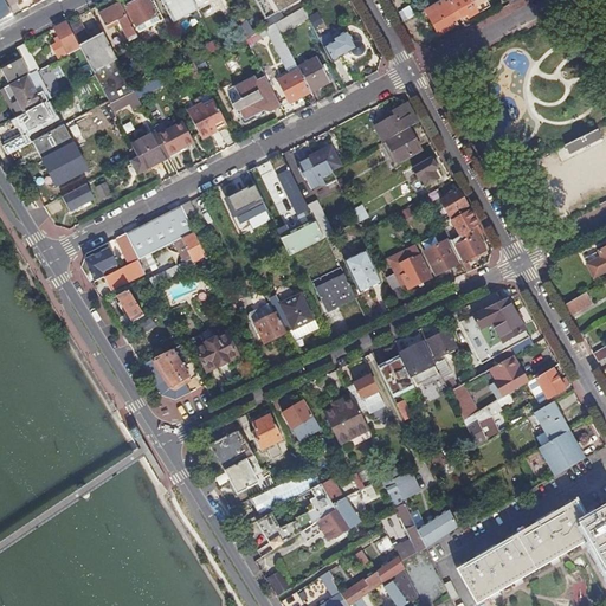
[(0,0),(0,24),(1,24),(14,15),(8,6),(5,0),(0,0)]
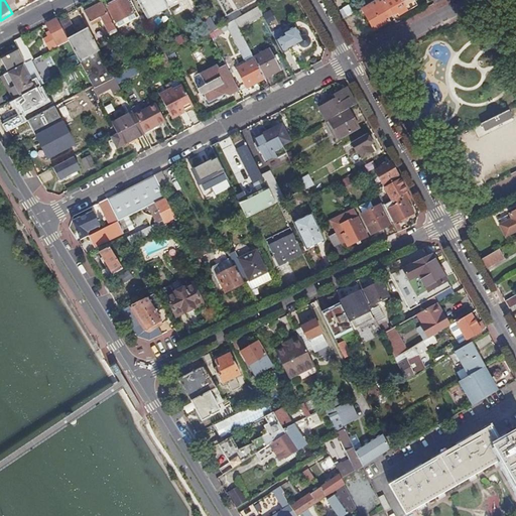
[(114,42),(121,38),(100,0),(92,0),(92,1),(95,8),(86,13),(90,23),(101,17),(114,42)]
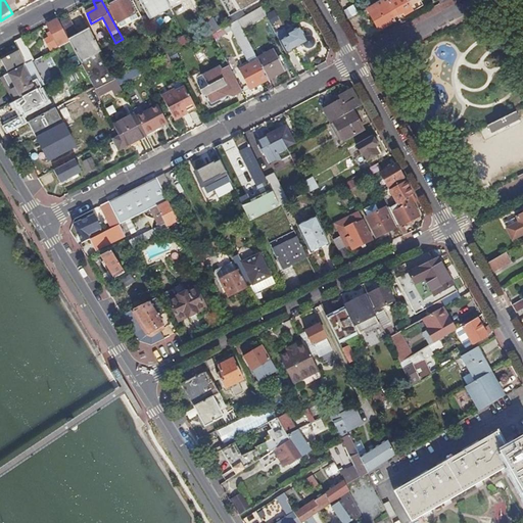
[(119,0),(108,6),(121,29),(142,17),(133,2),(131,3),(128,0),(119,0)]
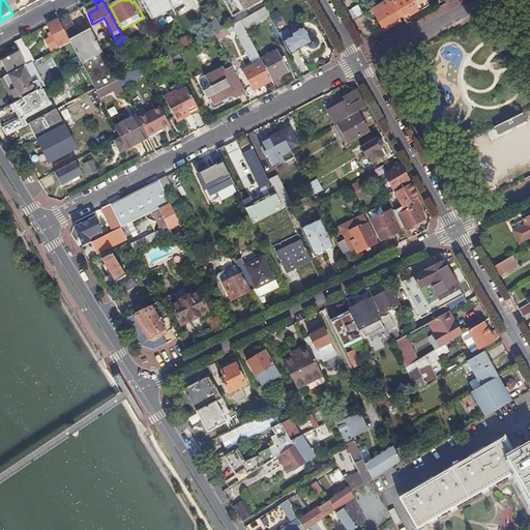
[(141,0),(151,20),(174,8),(169,0),(141,0)]
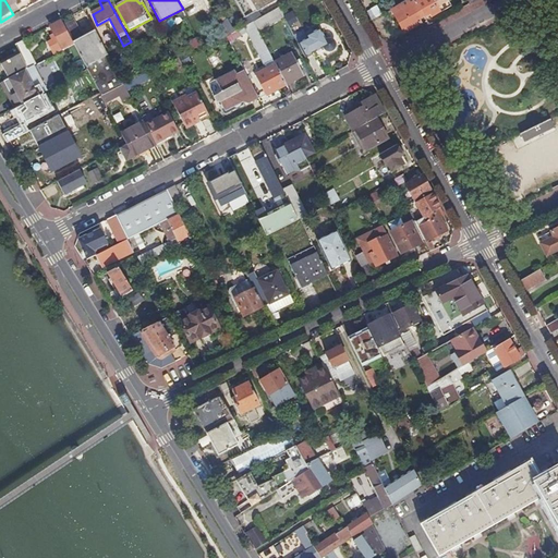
[(178,0),(183,9),(183,10),(196,2),(194,0),(178,0)]
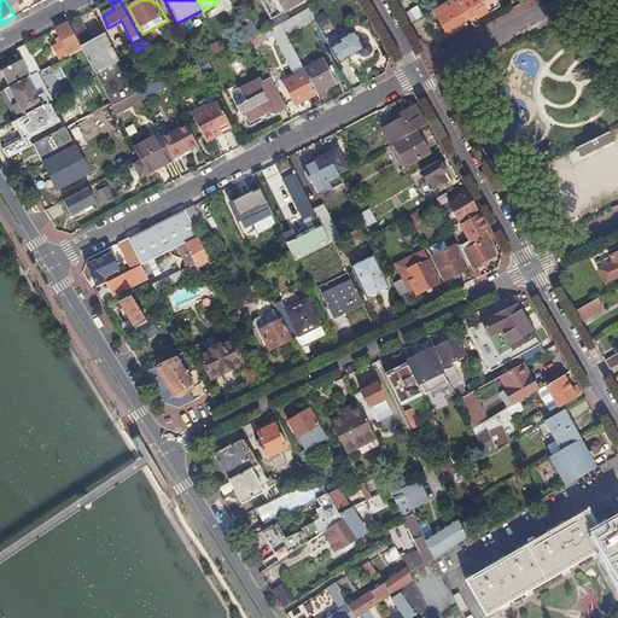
[(260,0),(272,19),(285,12),(304,0),(260,0)]
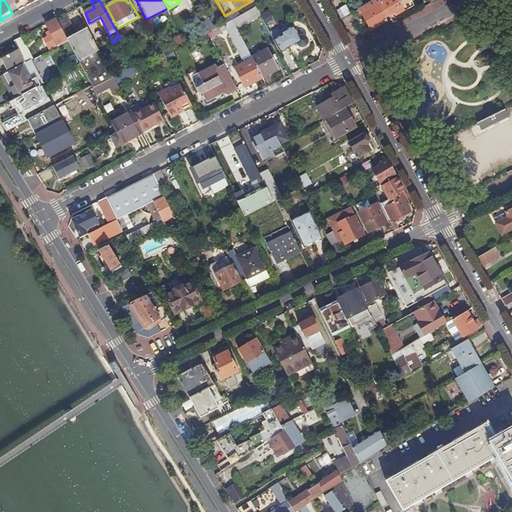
[(387,16),(390,15),(380,0),(374,0),(360,8),(372,29),(386,20),(385,18),(383,15),(386,13),(387,16)]
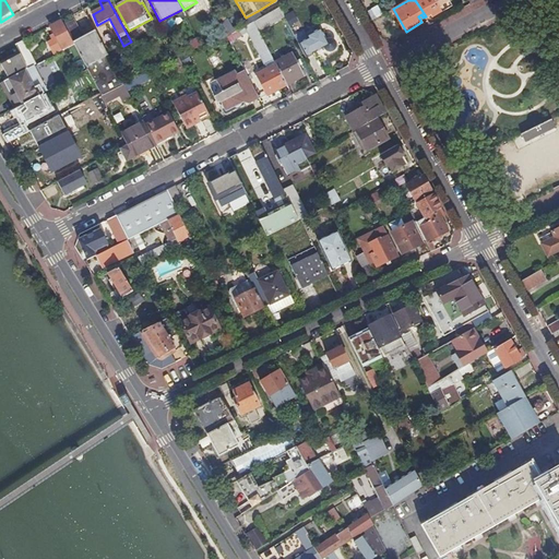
[(415,0),(426,16),(430,13),(432,16),(441,11),(438,7),(450,0),(449,0),(415,0)]
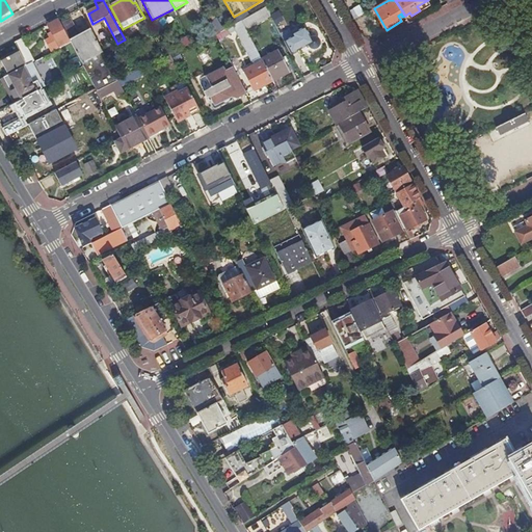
[(516,0),(506,6),(509,11),(520,6),(516,0)]
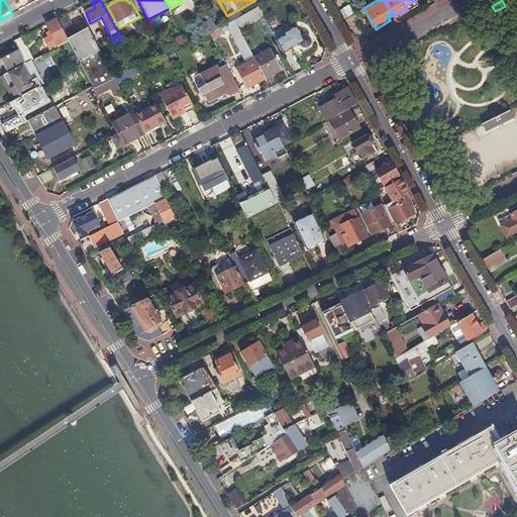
[(234,20),(242,16),(238,10),(227,16),(224,18),(228,24),(234,20)]
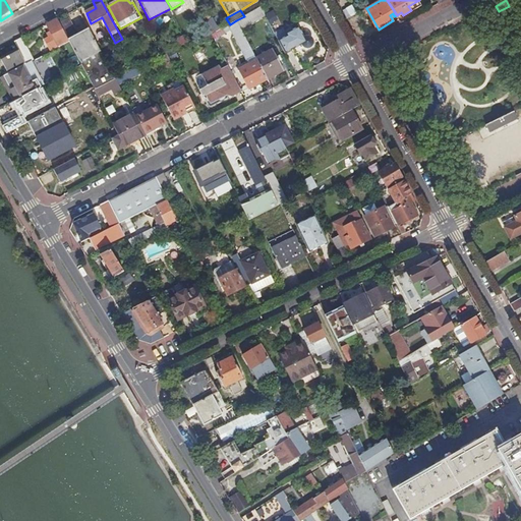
[(236,20),(241,30),(249,24),(249,22),(255,18),(252,12),(244,17),(244,16),(236,20)]
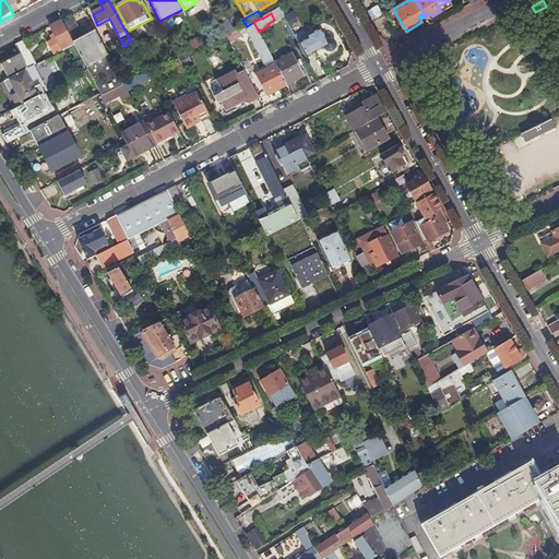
[(62,21),(50,26),(57,39),(54,42),(56,45),(51,48),(55,56),(70,47),(75,45),(64,26),(62,21)]
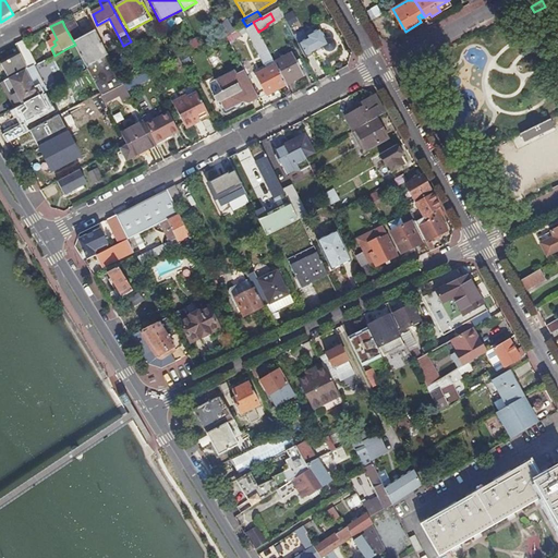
[(88,69),(101,94),(102,96),(124,85),(96,32),(82,39),(72,22),(64,26),(75,45),(88,69)]
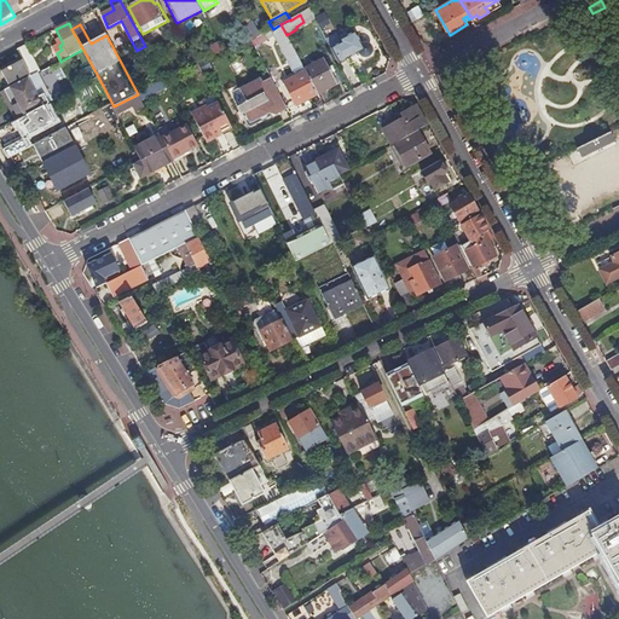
[(296,106),(318,96),(305,69),(287,35),(281,24),(273,29),(267,33),(271,39),(277,35),(296,71),(298,75),(290,79),(284,82),(296,106)]
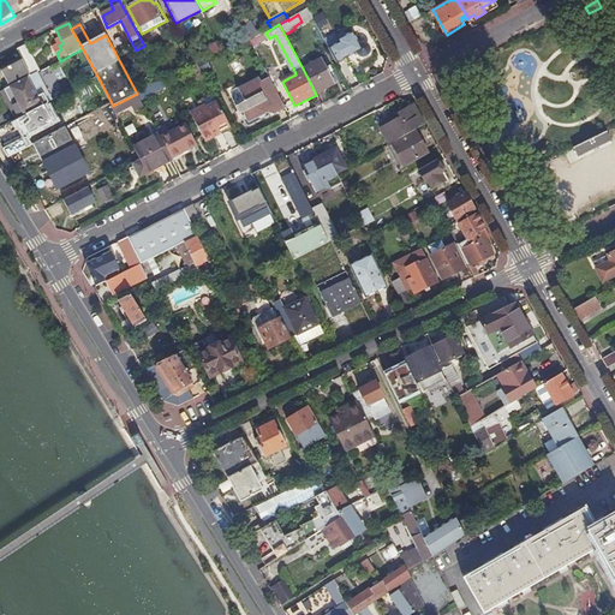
[(329,49),(336,64),(357,53),(358,55),(360,57),(363,57),(365,57),(368,54),(369,52),(369,48),(369,47),(366,45),(365,43),(363,43),(360,43),(359,43),(353,33),(339,40),(340,43),(329,49)]
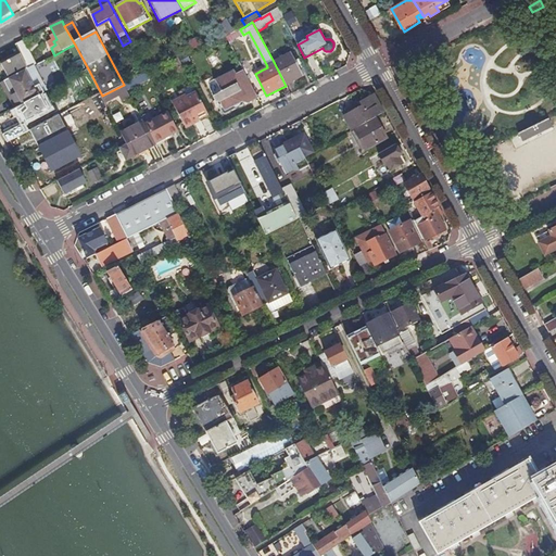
[(23,40),(15,45),(21,54),(28,70),(36,65),(23,40)]
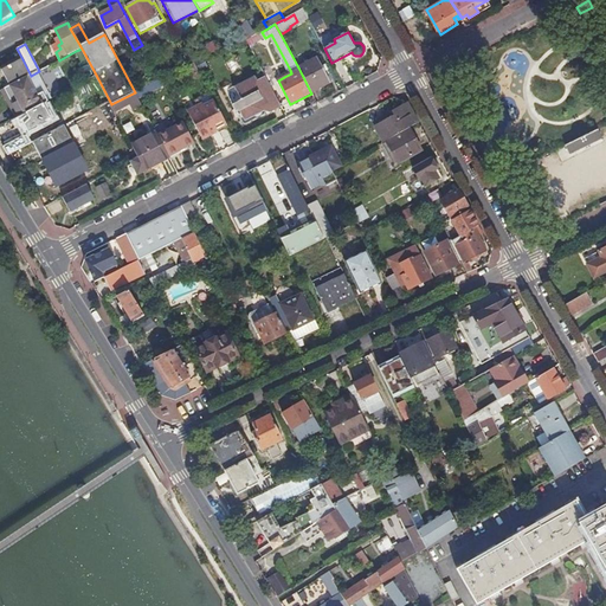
[(83,72),(86,79),(96,75),(82,49),(76,51),(82,62),(81,63),(84,71),(83,72)]
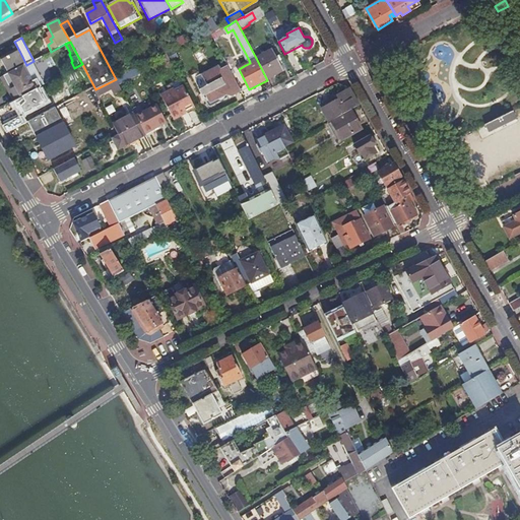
[(256,58),(267,80),(283,71),(272,50),(256,58)]
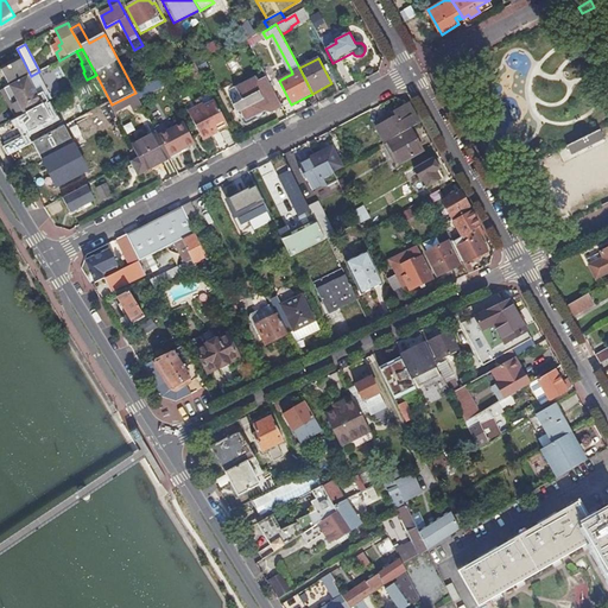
[(2,70),(11,87),(27,77),(31,76),(23,59),(2,70)]
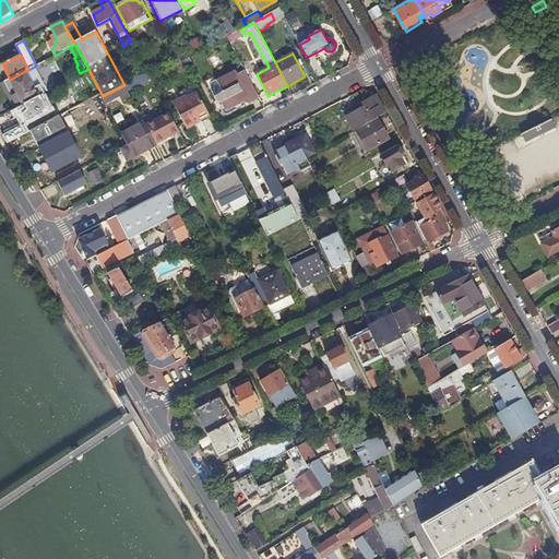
[(178,57),(173,60),(179,72),(185,69),(178,57)]
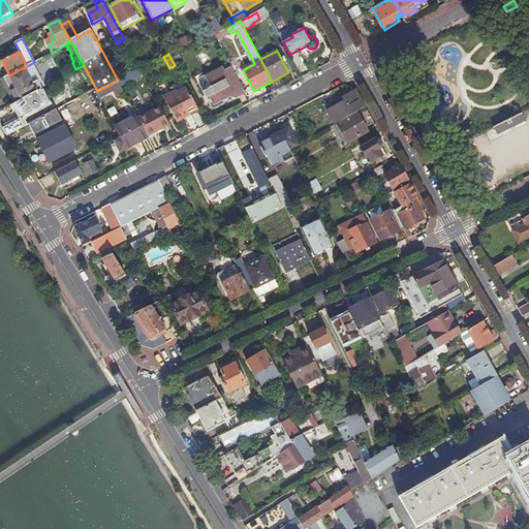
[(231,95),(243,89),(231,66),(224,70),(222,67),(207,75),(207,74),(204,76),(208,85),(210,84),(211,88),(204,91),(208,99),(209,98),(214,109),(232,98),(231,95)]
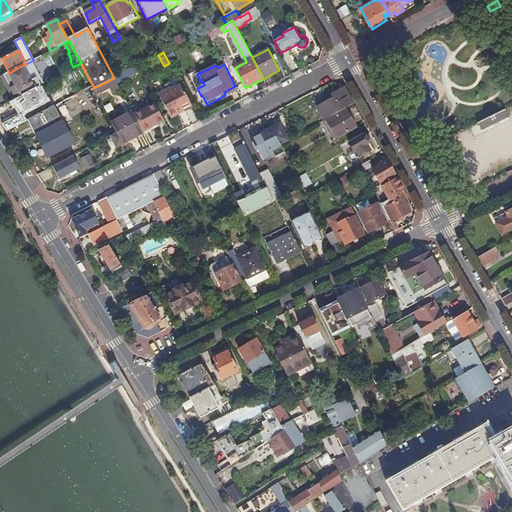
[(11,89),(16,98),(40,85),(37,78),(31,80),(23,65),(9,73),(2,76),(10,89),(11,89)]
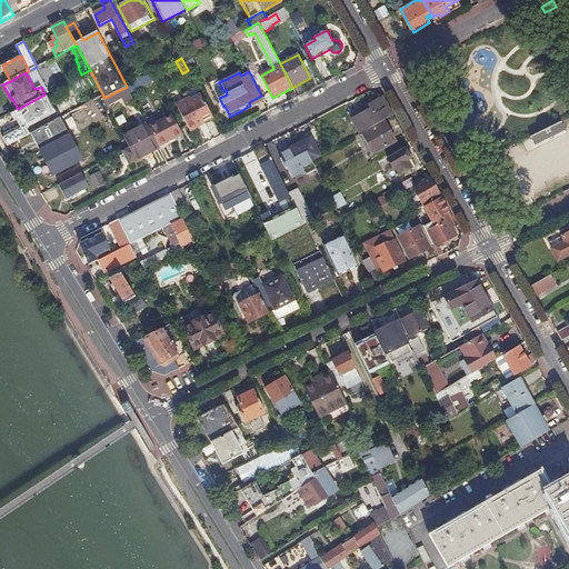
[(151,75),(127,87),(130,93),(153,80),(151,75)]
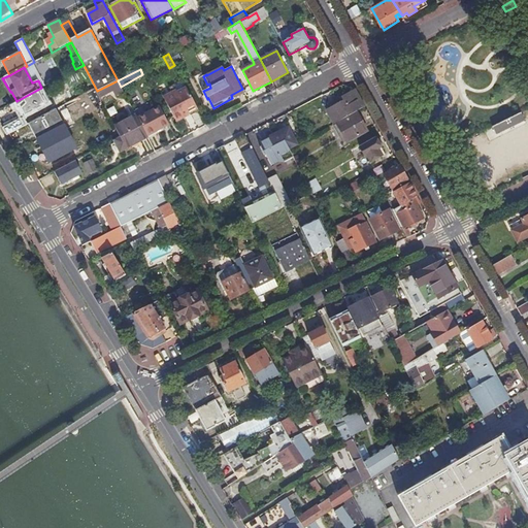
[(38,80),(41,88),(53,81),(50,74),(38,80)]
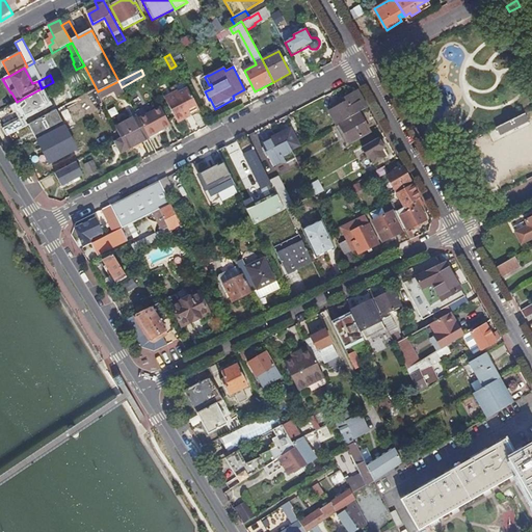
[(118,81),(98,91),(97,92),(101,99),(114,91),(118,98),(125,94),(122,87),(118,81)]
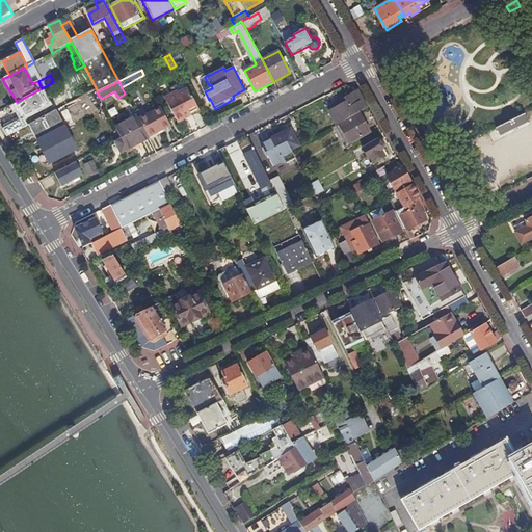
[(54,111),(42,88),(17,102),(10,105),(18,118),(3,126),(8,135),(28,125),(54,111)]
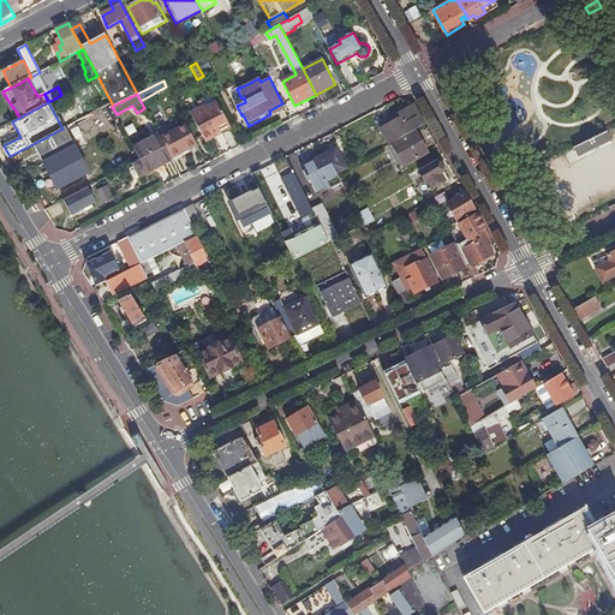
[(218,133),(231,127),(218,103),(207,109),(206,107),(191,114),(206,142),(215,137),(213,135),(218,132),(218,133)]
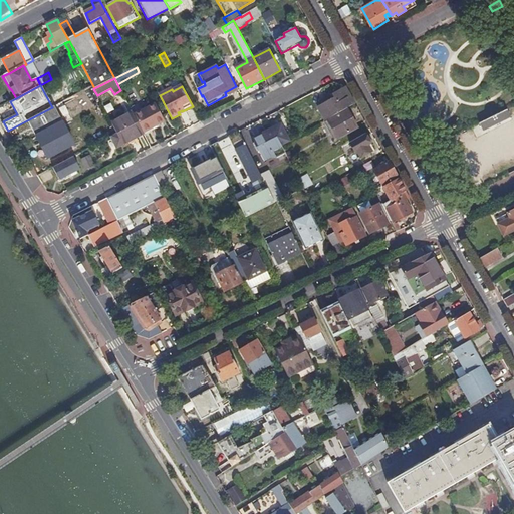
[(352,104),(344,89),(333,94),(335,98),(318,108),(324,118),(327,116),(328,118),(346,108),(352,104)]
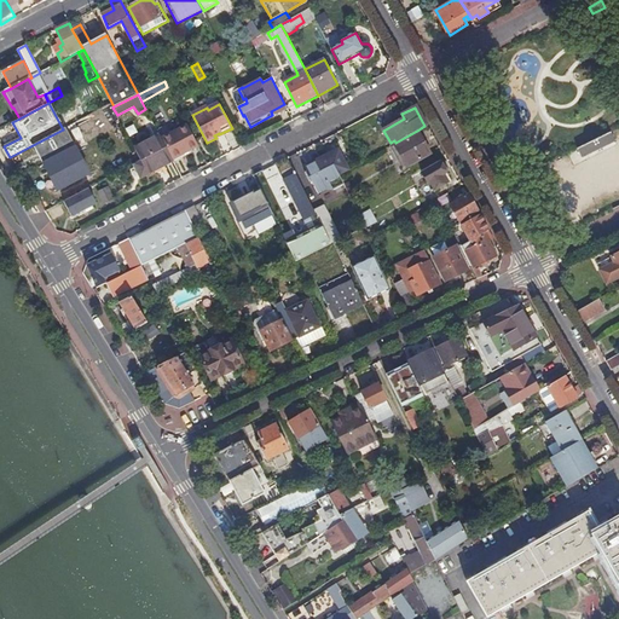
[(173,158),(198,146),(187,126),(162,139),(173,158)]
